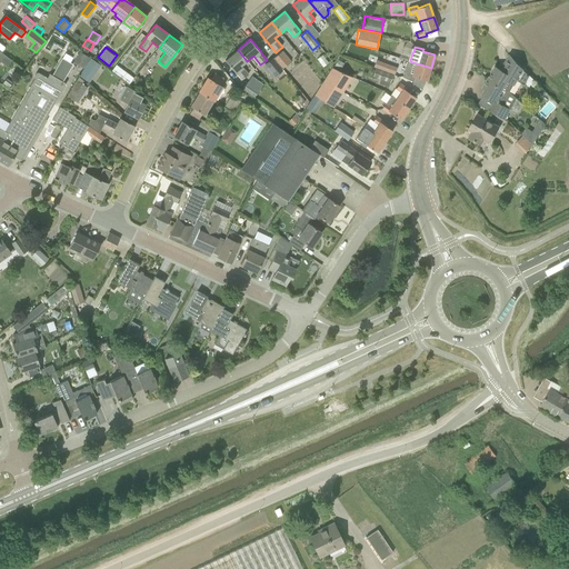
[(238,50),(226,60),(236,73),(237,73),(242,80),(248,75),(241,66),(247,61),(238,50)]
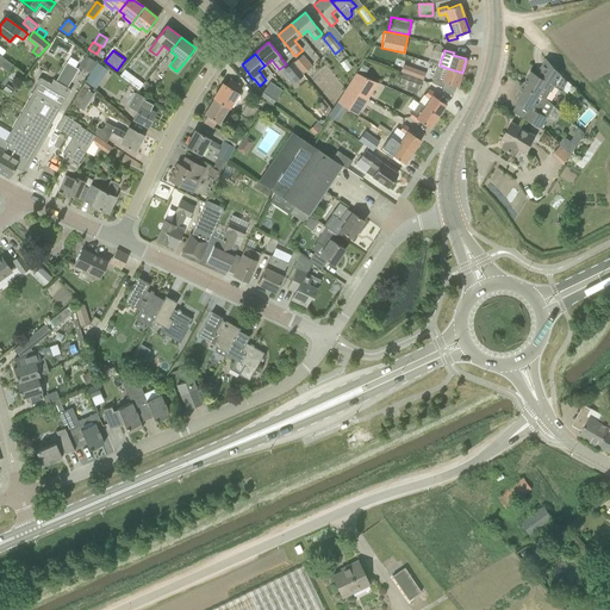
[(13,66),(0,55),(0,64),(8,72),(13,66)]
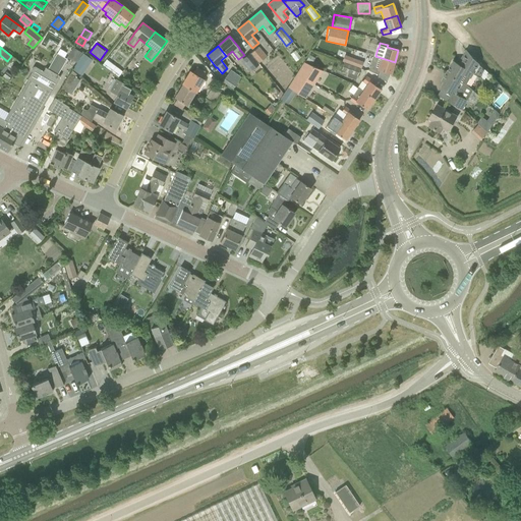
[(267,56),(258,47),(250,53),(258,62),(267,56)]
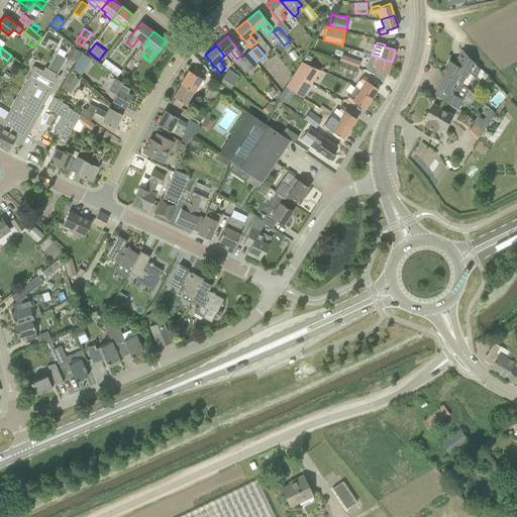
[(72,47),(67,57),(76,63),(82,53),(72,47)]
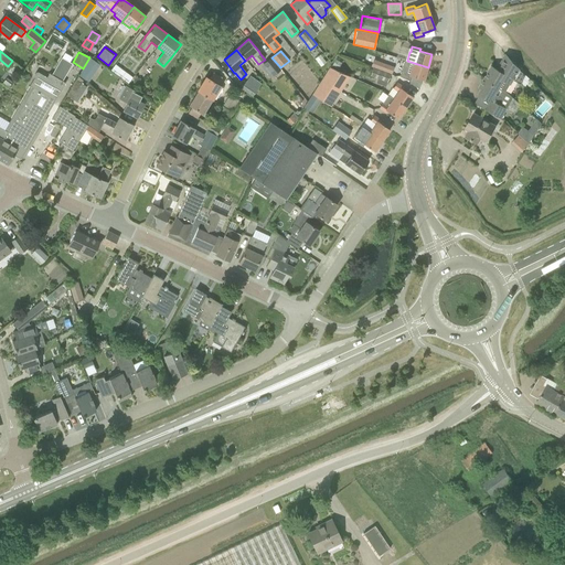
[(121,67),(129,57),(124,53),(116,63),(121,67)]
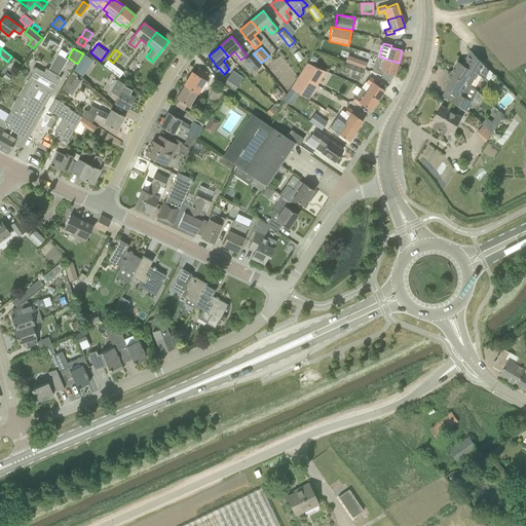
[(84,53),(73,70),(82,76),(92,60),(84,53)]
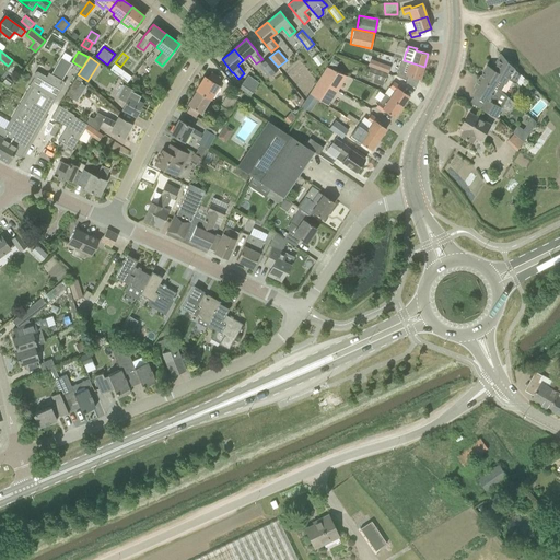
[(279,69),(269,57),(260,65),(270,77),(279,69)]
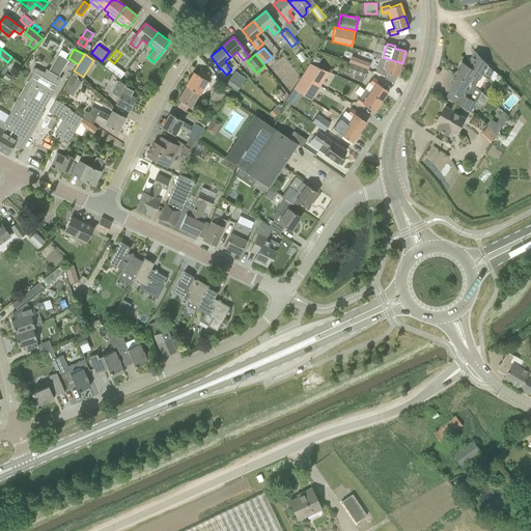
[(351,55),(351,56),(348,61),(368,68),(370,62),(351,55)]
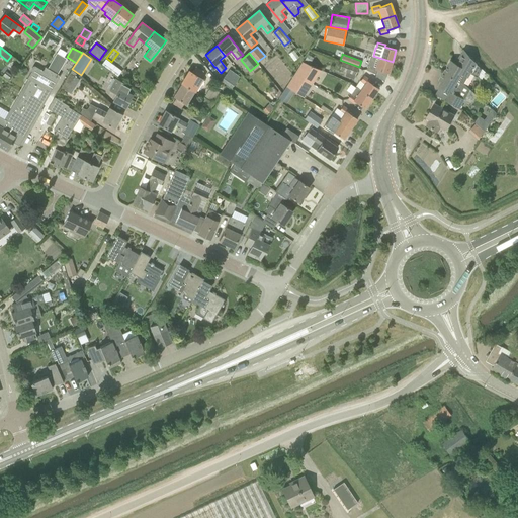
[(393,62),(373,56),(371,55),(366,70),(376,74),(377,70),(389,73),(393,62)]
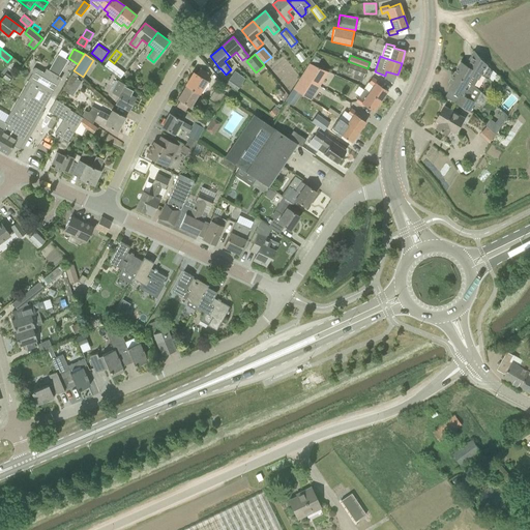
[(462,62),(454,74),(475,86),(481,75),(489,79),(493,70),(481,58),(474,69),(462,62)]
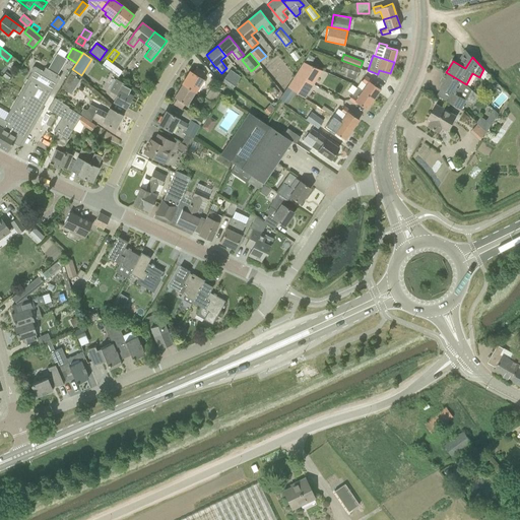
[(102,64),(119,76),(123,71),(106,59),(102,64)]
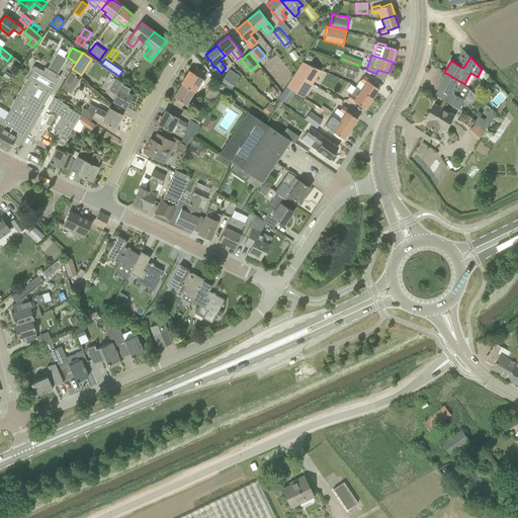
[(303,62),(294,75),(312,84),(321,70),(303,62)]
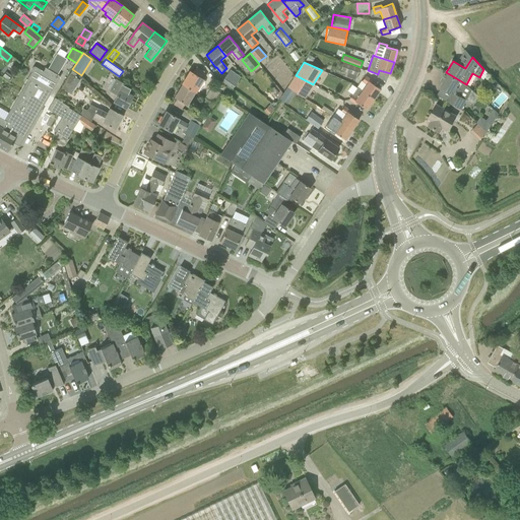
[(360,69),(343,63),(341,70),(356,76),(360,69)]
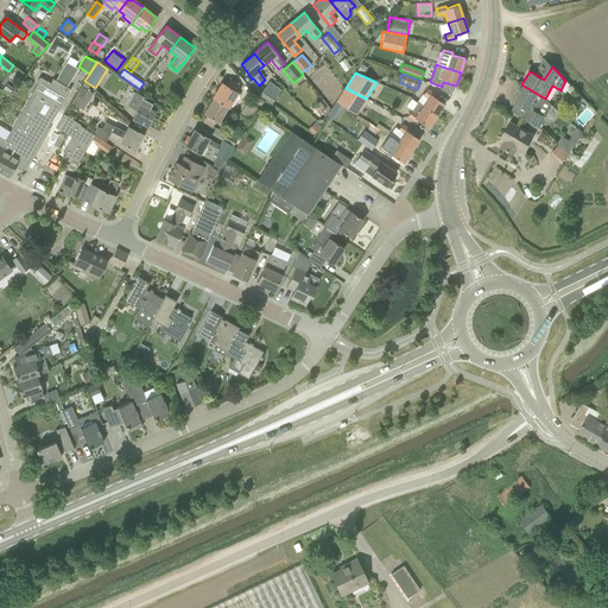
[(37,95),(21,121),(6,145),(0,141),(0,138),(0,171),(8,177),(16,165),(23,170),(70,89),(52,78),(50,82),(43,77),(33,93),(37,95)]
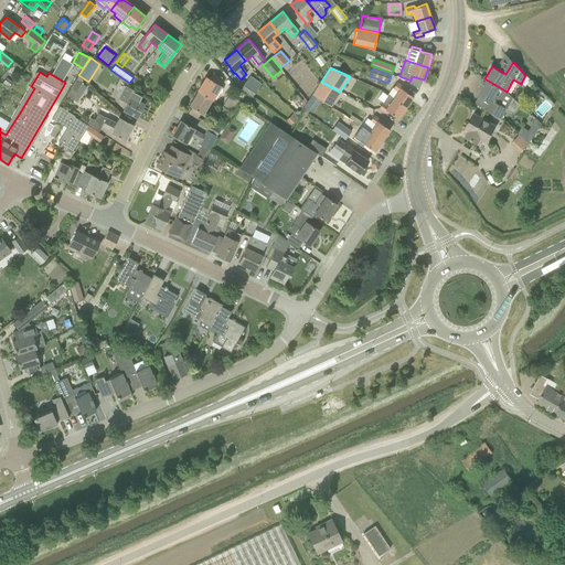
[(206,77),(198,92),(212,99),(221,85),(219,84),(222,78),(213,73),(210,78),(206,77)]
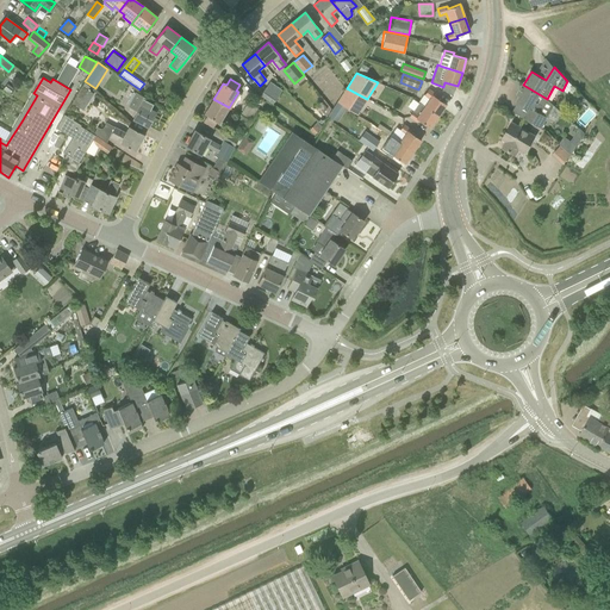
[(548,100),(547,99),(523,85),(518,94),(521,95),(517,100),(531,109),(526,119),(537,126),(541,128),(545,122),(554,106),(548,100)]
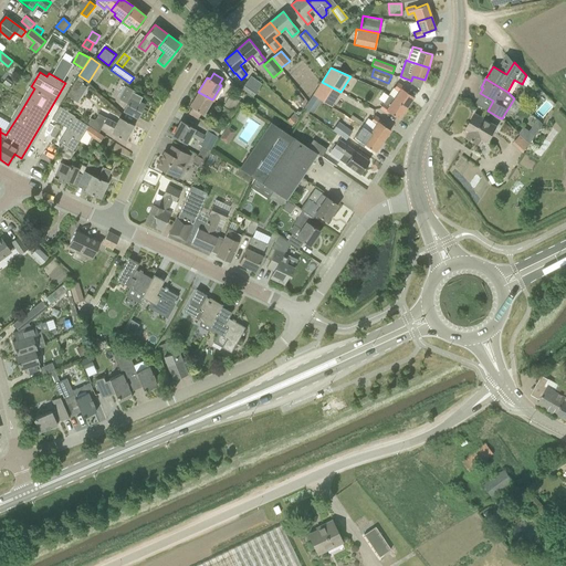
[(77,102),(86,90),(87,87),(76,80),(67,95),(77,102)]
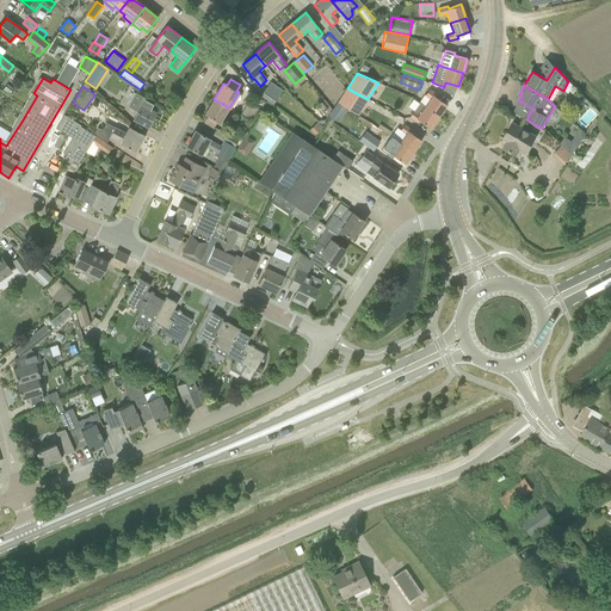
[(266,88),(260,96),(273,104),(278,97),(266,88)]
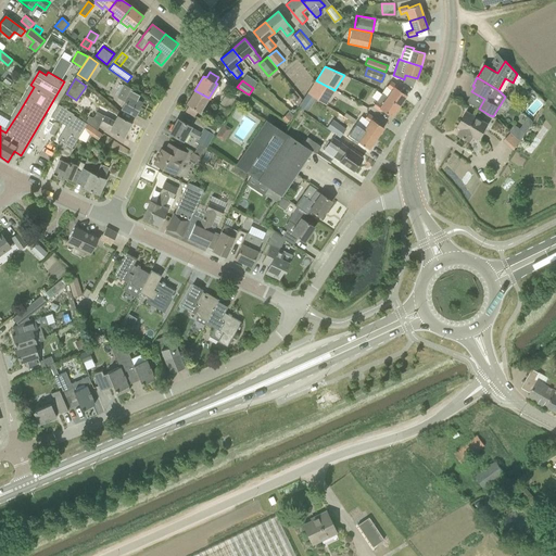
[(326,104),(335,90),(316,80),(307,92),(316,99),(326,104)]
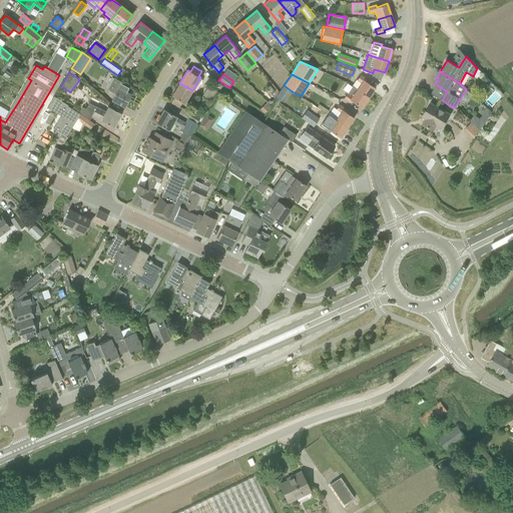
[(360,75),(357,80),(362,83),(357,90),(368,97),(375,88),(366,81),(367,79),(360,75)]
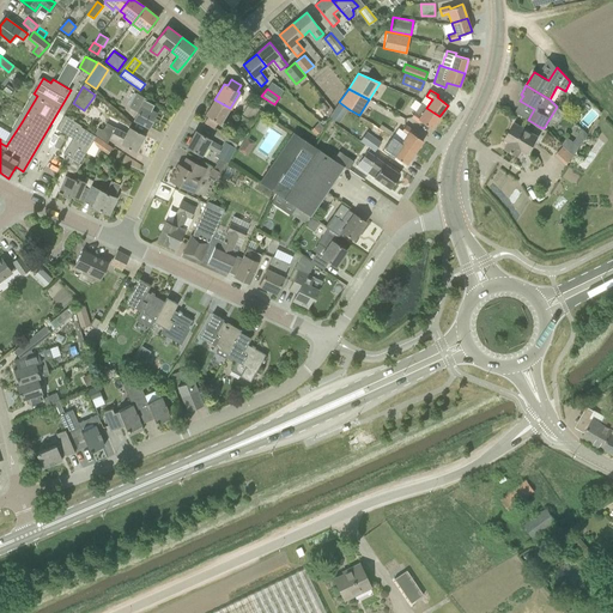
[(156,113),(150,110),(153,104),(149,102),(150,99),(138,93),(131,107),(139,111),(134,120),(149,127),(156,113)]
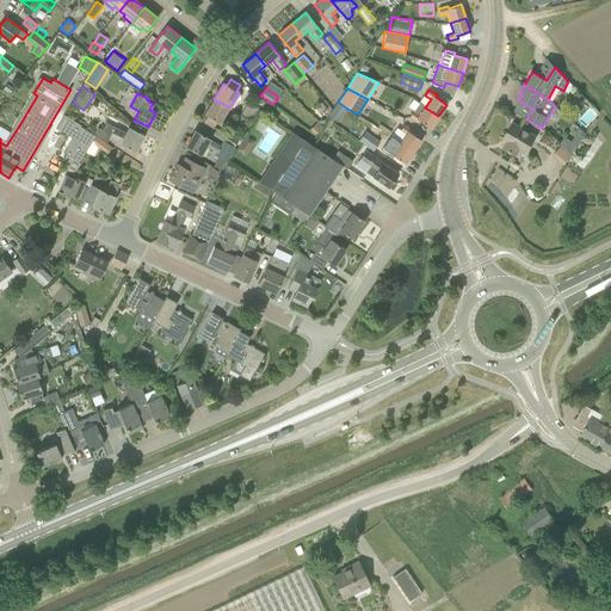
[(220,123),(229,107),(214,99),(204,115),(208,116),(204,122),(214,128),(217,122),(220,123)]
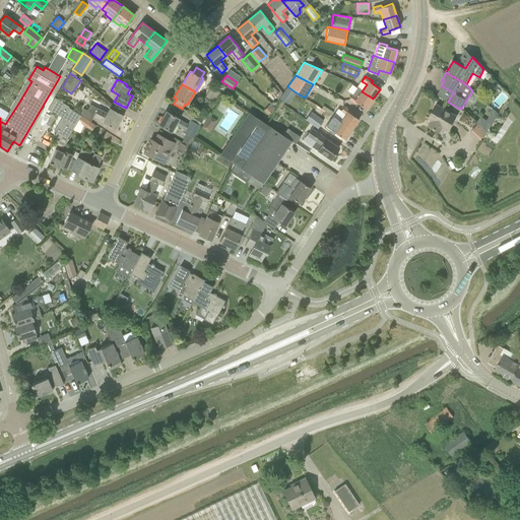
[(296,92),(287,86),(279,99),(287,104),(296,92)]
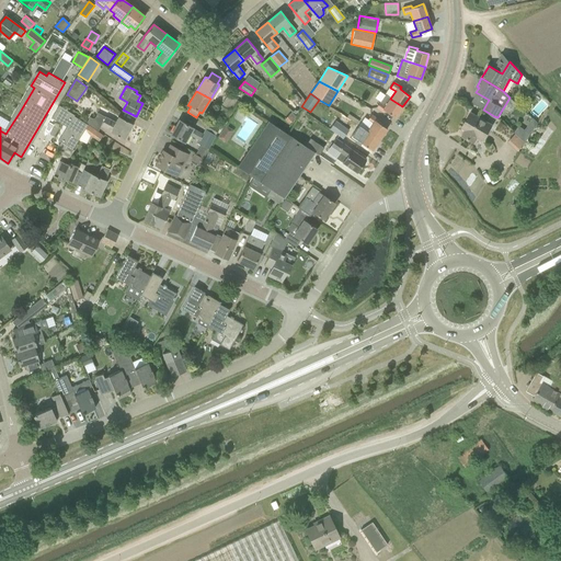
[(228,94),(221,104),(231,110),(238,100),(228,94)]
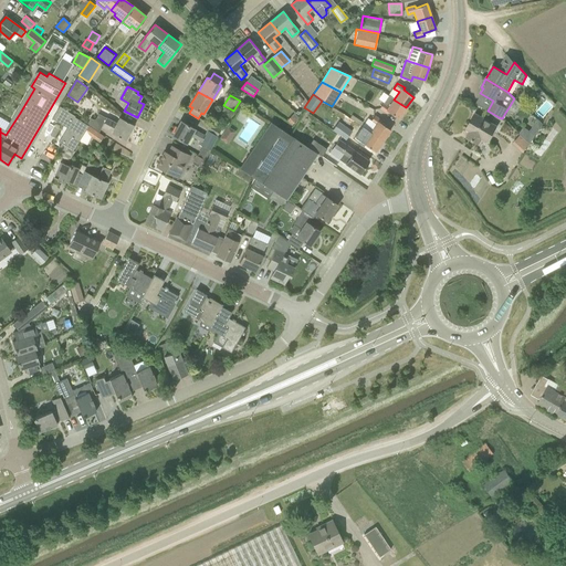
[(388,95),(384,103),(379,108),(387,114),(388,112),(399,118),(406,107),(394,100),(388,95)]
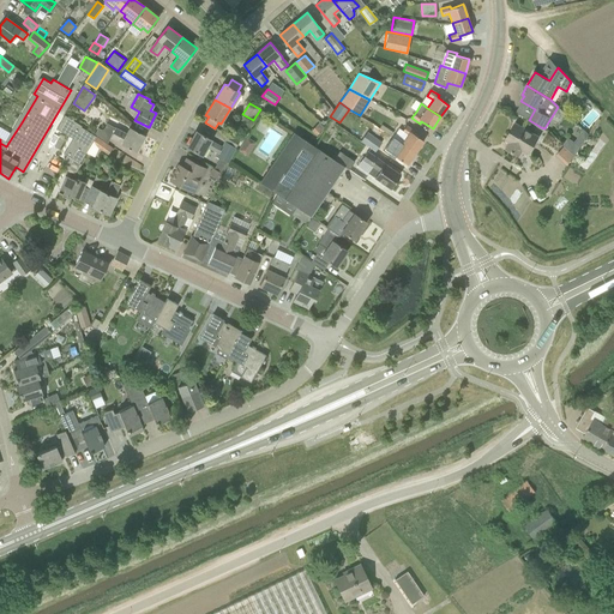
[(82,126),(65,115),(56,130),(73,139),(64,155),(79,163),(96,137),(80,127),(82,126)]
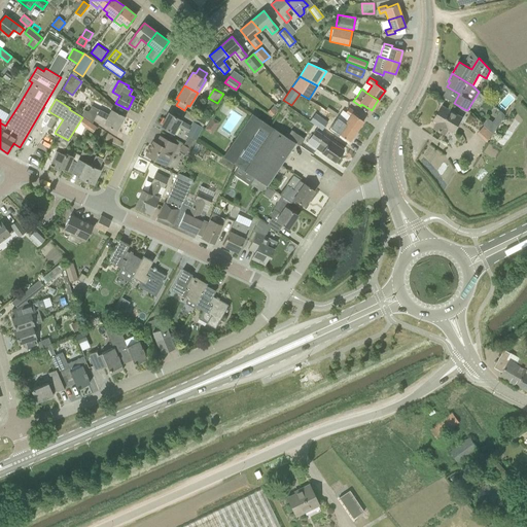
[(462,117),(453,112),(443,106),(434,119),(438,121),(435,128),(446,134),(449,128),(454,131),(462,117)]
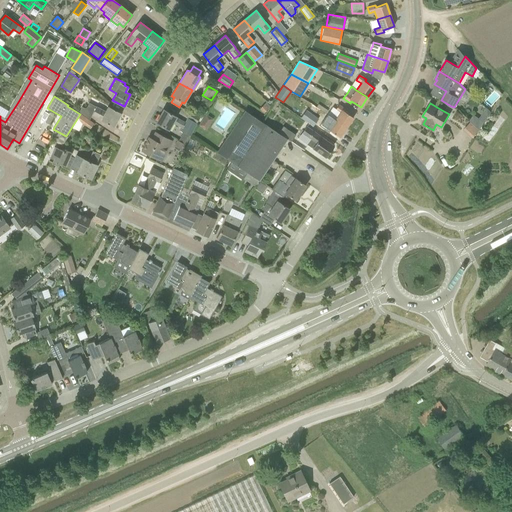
[(340,113),(335,120),(346,128),(353,117),(344,111),(345,109),(339,105),(335,109),(340,113)]
